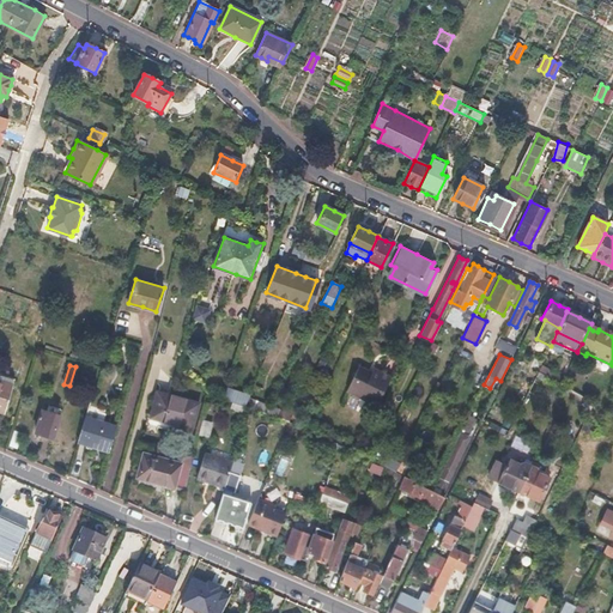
[(371,372),(359,366),(347,389),(377,405),(390,377),(382,372),(372,369),(371,372)]
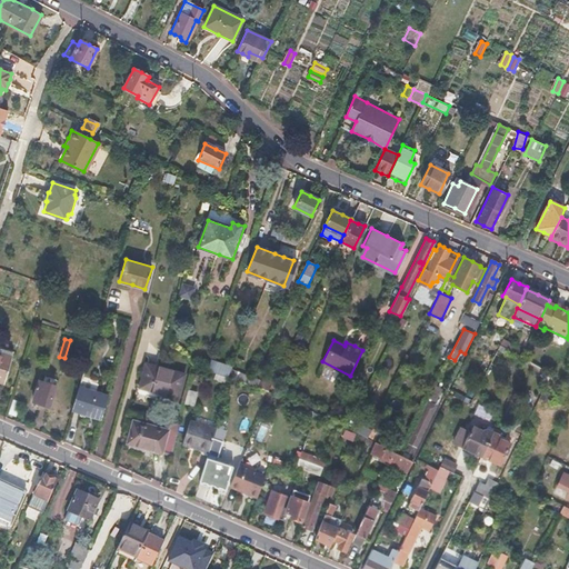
[(0,381),(5,383),(13,352),(0,347),(0,381)]
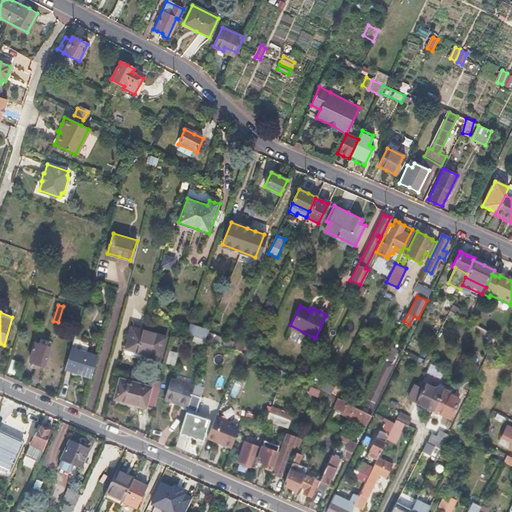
[(204,335),(207,328),(195,323),(192,330),(204,335)]
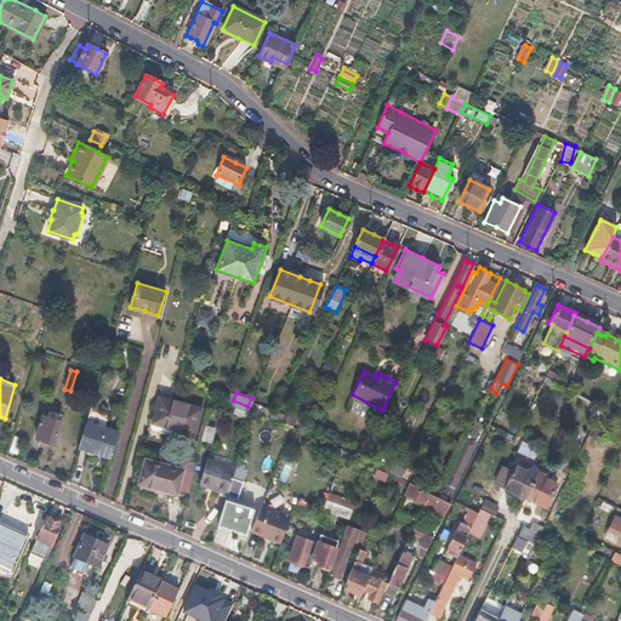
[(180,403),(159,397),(149,428),(176,436),(177,429),(193,434),(199,408),(180,403)]
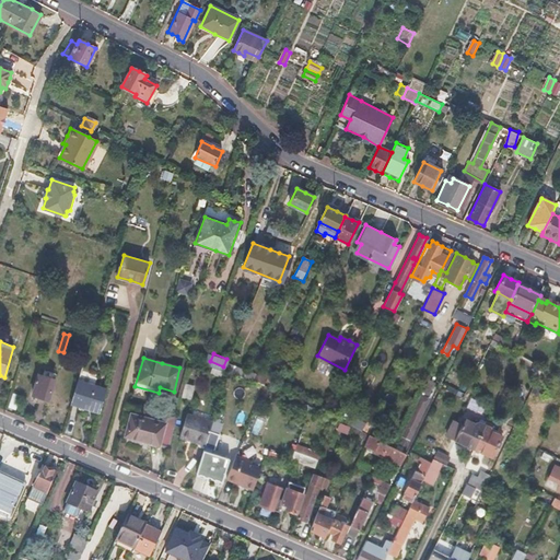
[(235,366),(232,378),(253,383),(256,371),(235,366)]
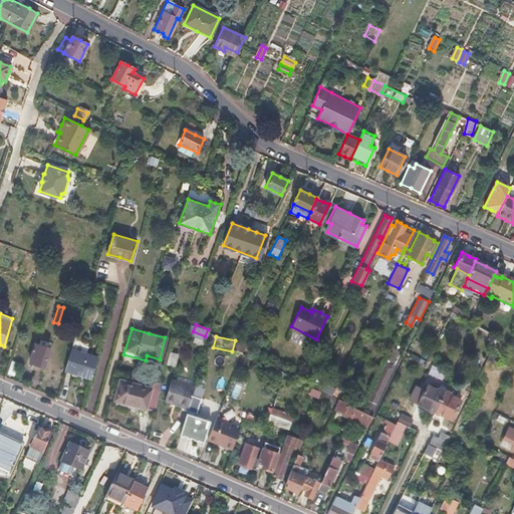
[(50,347),(35,343),(29,362),(37,364),(45,367),(50,347)]
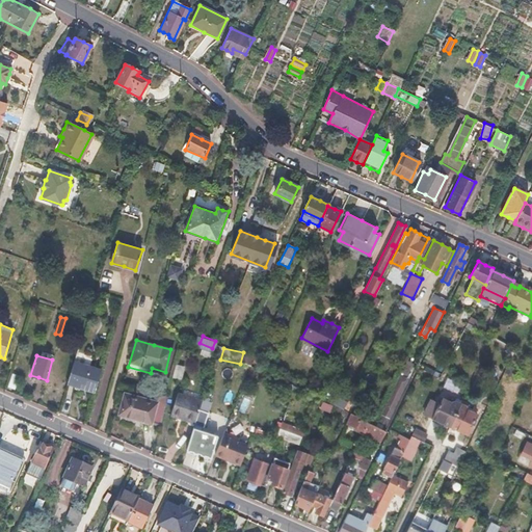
[(100,370),(74,362),(68,383),(80,387),(94,391),(100,370)]
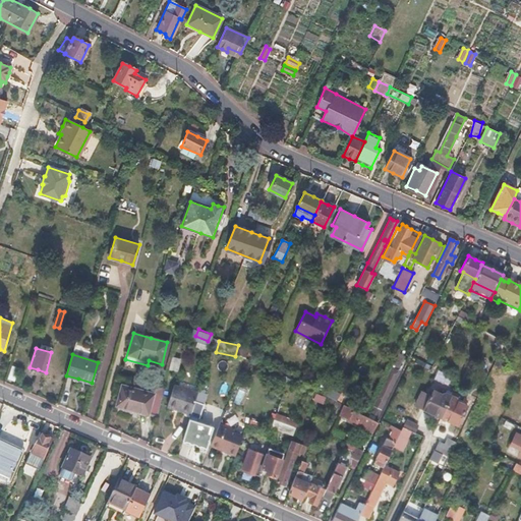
[(180,361),(171,359),(168,371),(178,374),(180,361)]
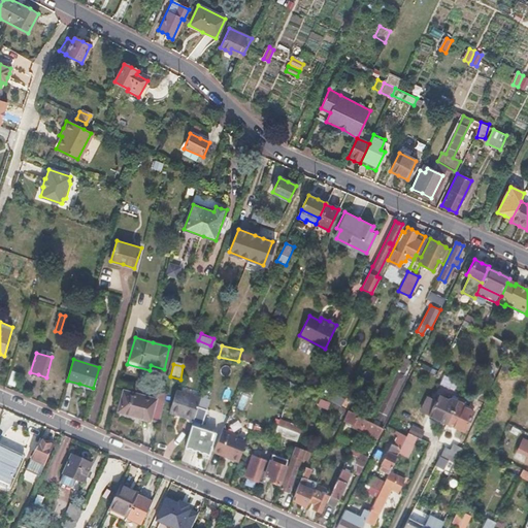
[(405,368),(401,366),(375,419),(382,422),(404,376),(402,375),(405,368)]
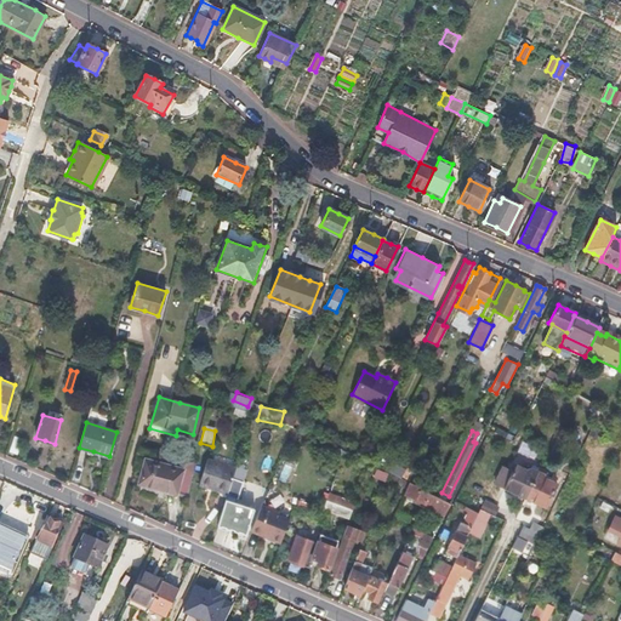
[(522,439),(518,450),(536,457),(541,446),(522,439)]
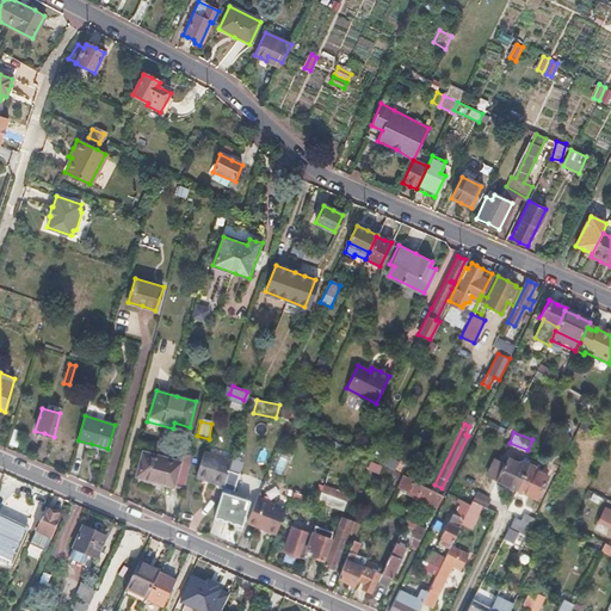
[(178,462),(142,451),(135,474),(160,481),(185,488),(191,461),(179,457),(178,462)]
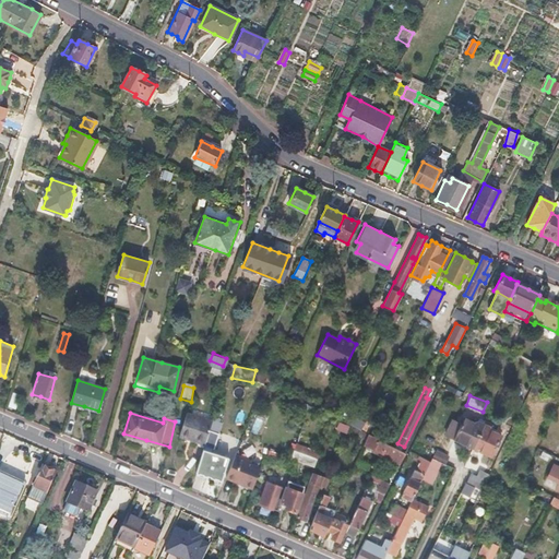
[(213,423),(188,415),(181,437),(193,441),(205,444),(210,429),(213,423)]
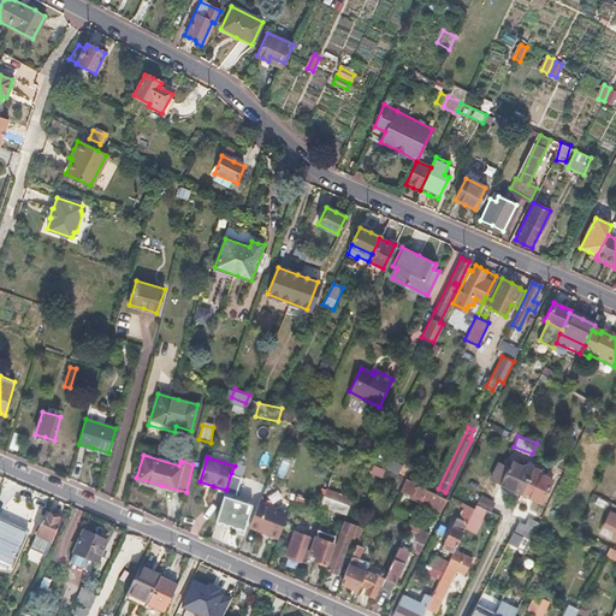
[(523,467),(511,461),(501,484),(510,489),(521,493),(533,468),(526,465),(523,467)]
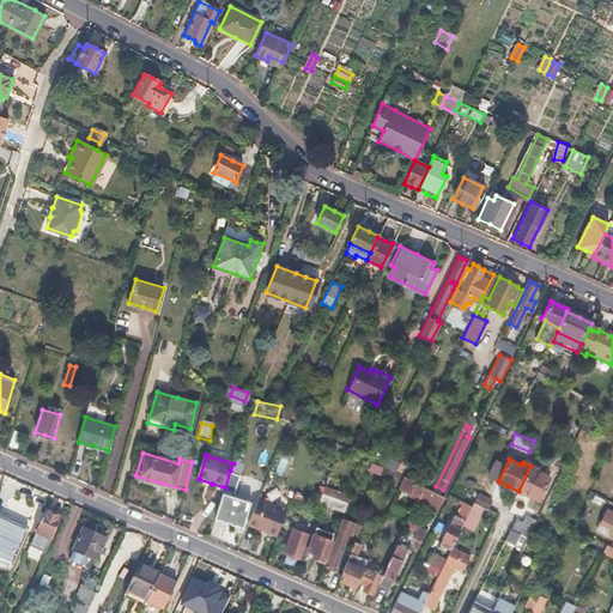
[(372,461),(369,471),(381,474),(384,466),(372,461)]
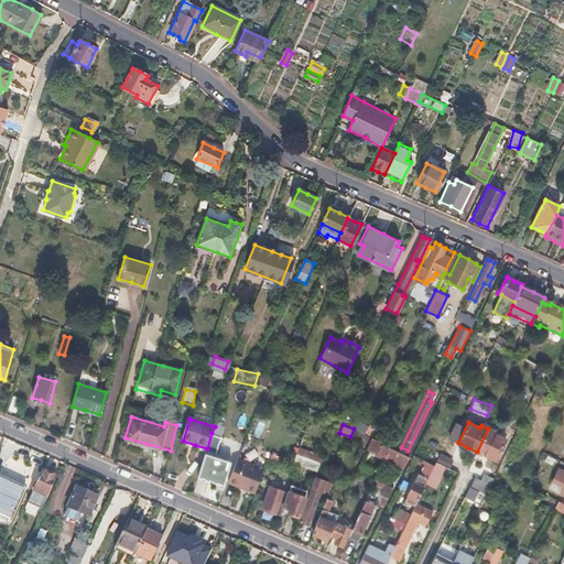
[(494,431),(488,429),(477,452),(486,456),(495,461),(505,440),(495,435),(494,431)]
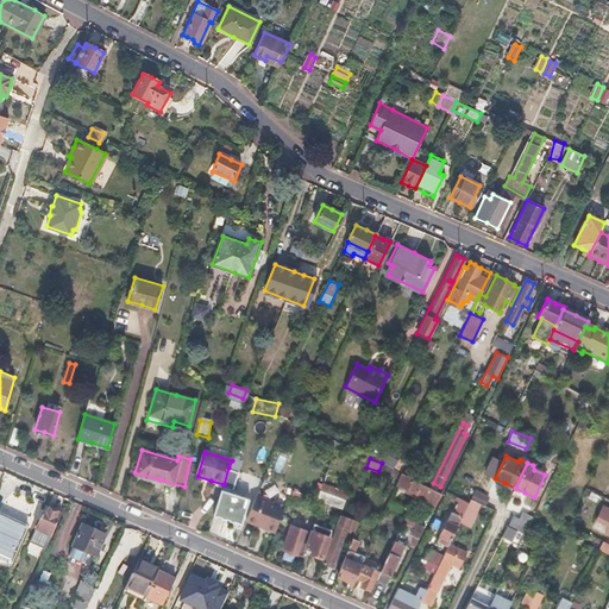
[(394,469),(383,464),(380,471),(397,479),(401,472),(394,469)]
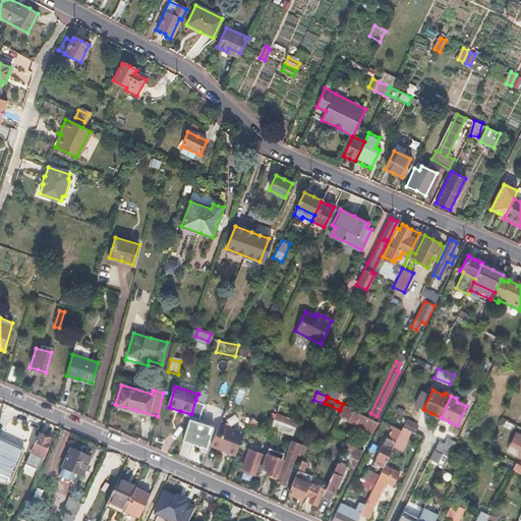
[(206,403),(195,400),(191,414),(200,417),(206,403)]
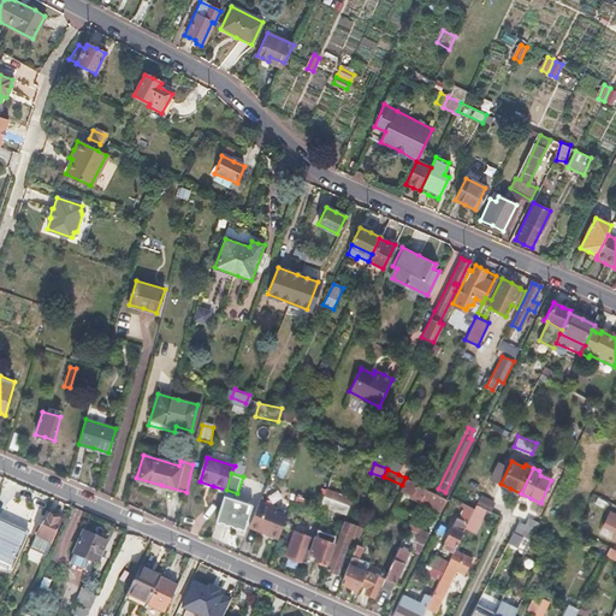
[(406,478),(402,485),(402,487),(413,493),(412,496),(421,501),(426,489),(406,478)]
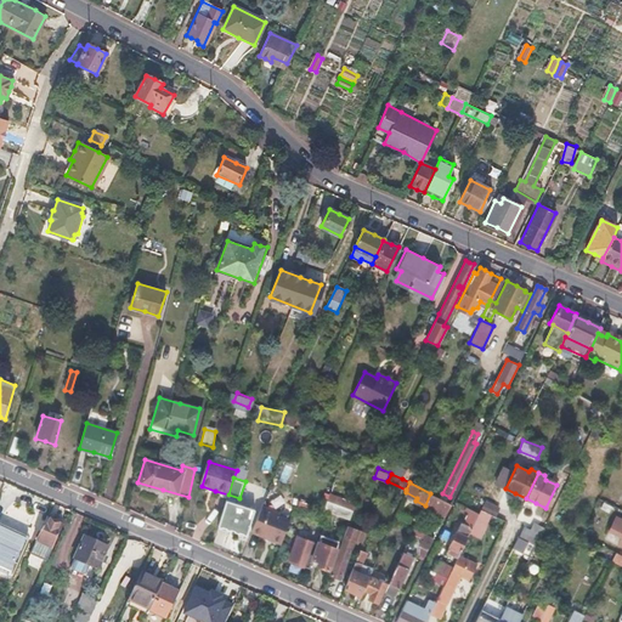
[(356,502),(329,493),(323,509),(350,518),(356,502)]
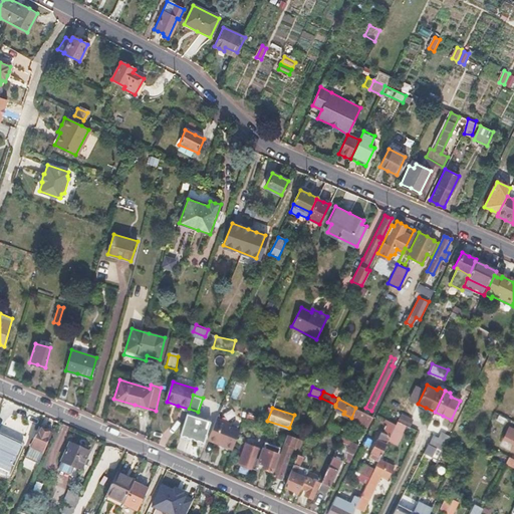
[(362,412),(355,408),(351,418),(367,426),(372,417),(362,412)]
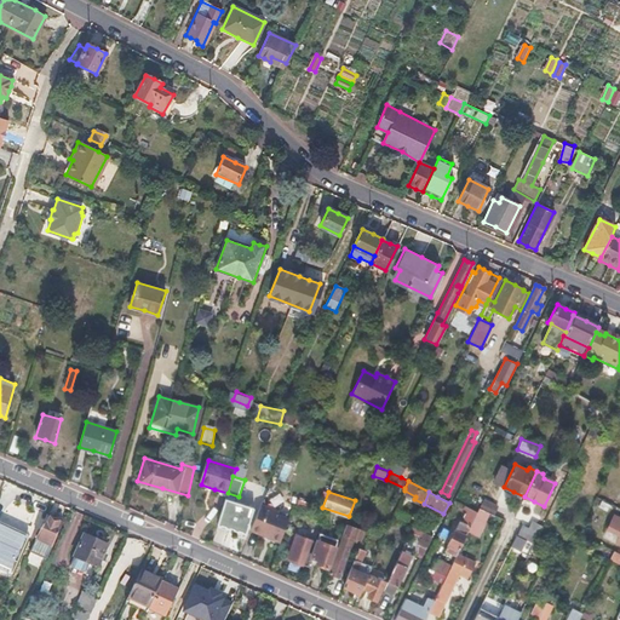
[(252,507),(225,499),(218,524),(231,528),(245,533),(252,507)]
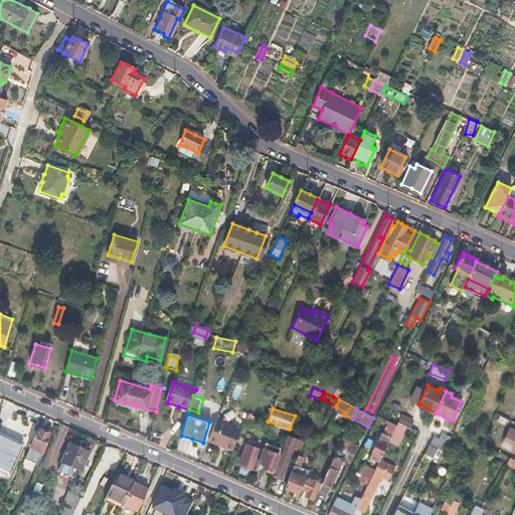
[(412,420),(401,414),(398,421),(409,427),(412,420)]
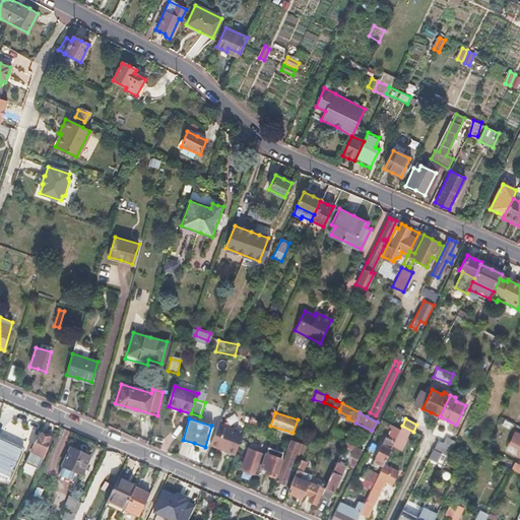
[(231,427),(219,421),(209,445),(222,450),(235,455),(244,434),(234,431),(231,427)]
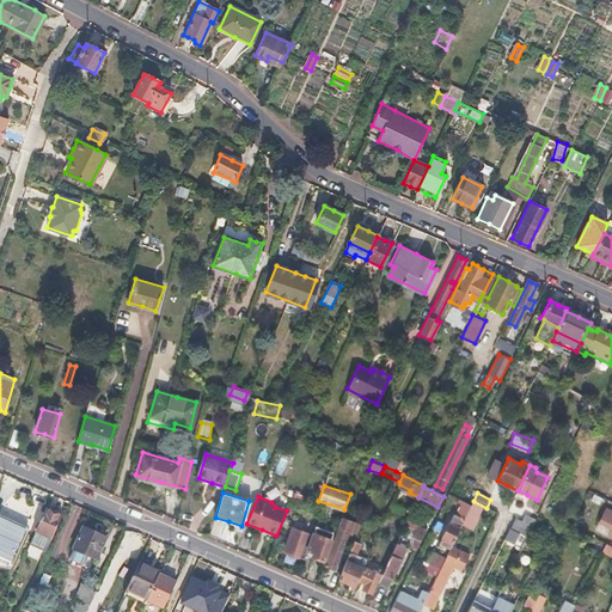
[(457,515),(454,514),(439,544),(451,549),(452,546),(463,524),(469,510),(472,505),(460,499),(458,502),(461,505),(457,515)]
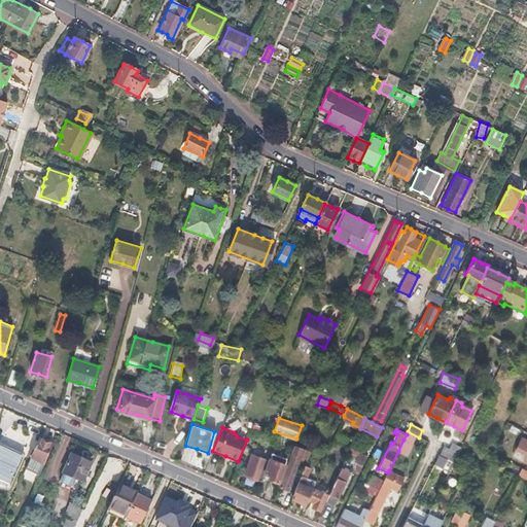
[(526,440),(522,438),(516,451),(526,456),(524,461),(526,462),(526,440)]
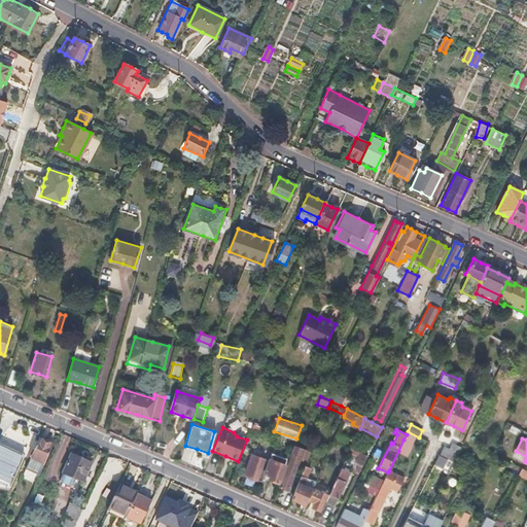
[(45,443),(39,440),(26,469),(39,476),(43,467),(53,446),(45,443)]
